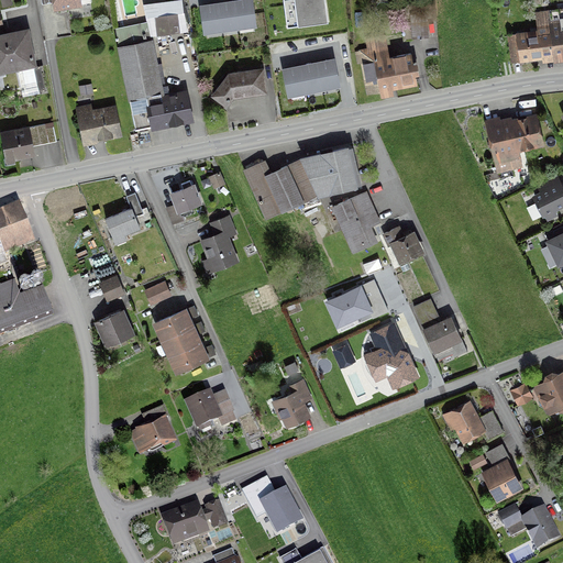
[(53,0),(54,9),(90,3),(89,0),(53,0)]
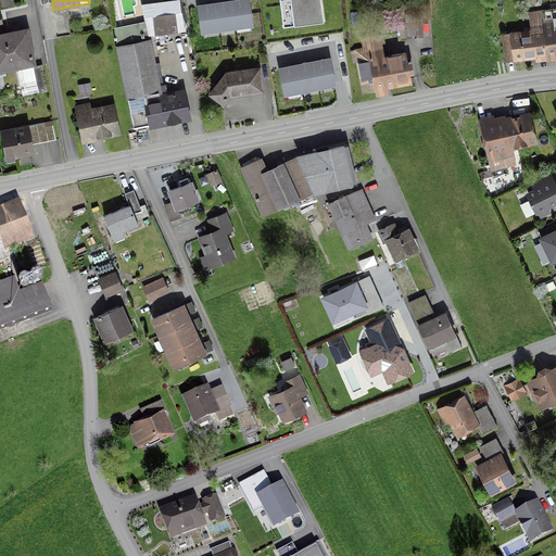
[(201,4),(197,4),(201,30),(250,23),(247,0),(231,0),(218,2),(201,4)]
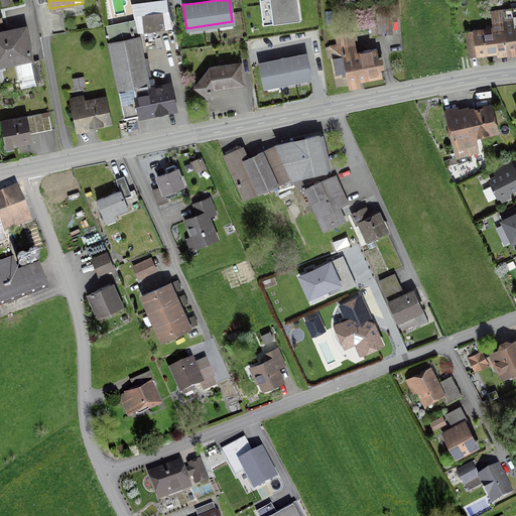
[(294,0),(260,0),(263,20),(297,16),(294,0)]
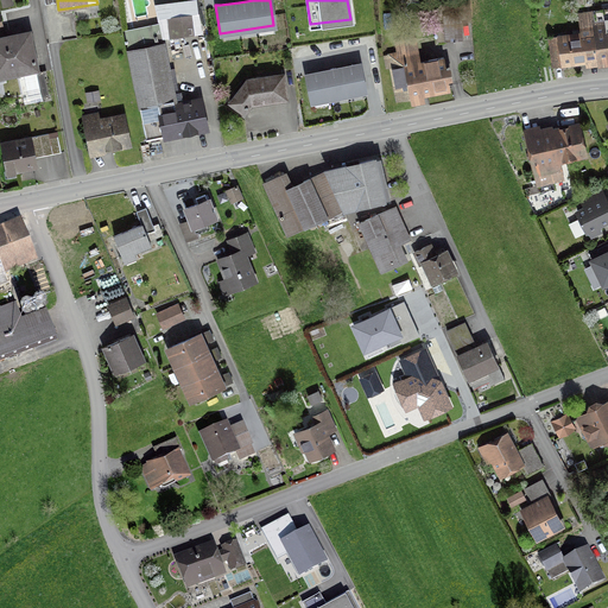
[(607,10),(577,16),(581,38),(558,42),(557,37),(548,38),(552,68),(562,67),(561,63),(589,58),(596,58),(607,56),(607,10)]
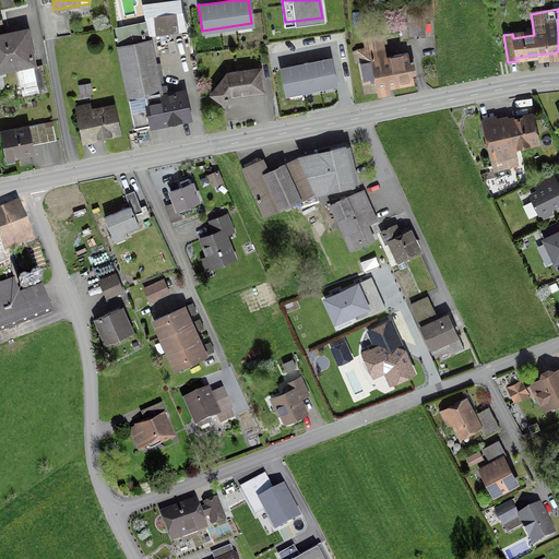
[(163,33),(179,32),(177,14),(161,16),(163,33)]
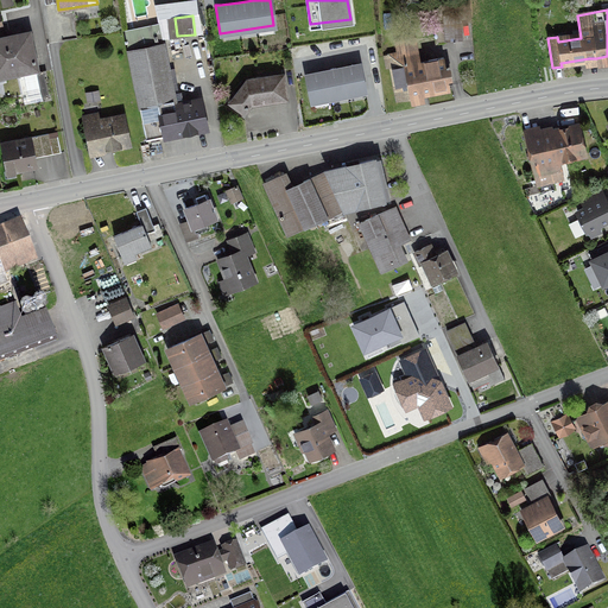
[(444,43),(462,40),(460,17),(442,18),(444,43)]
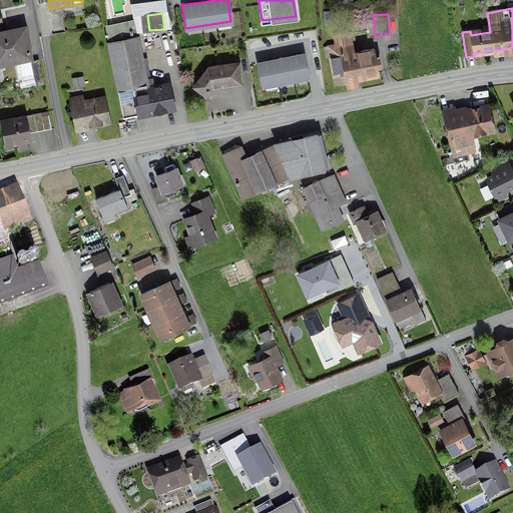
[(146,85),(137,37),(131,38),(131,35),(132,35),(131,31),(130,31),(129,26),(114,29),(113,25),(104,27),(105,35),(104,35),(104,37),(106,37),(123,118),(173,108),(168,85),(160,87),(160,86),(158,86),(159,87),(146,90),(146,86),(146,85)]
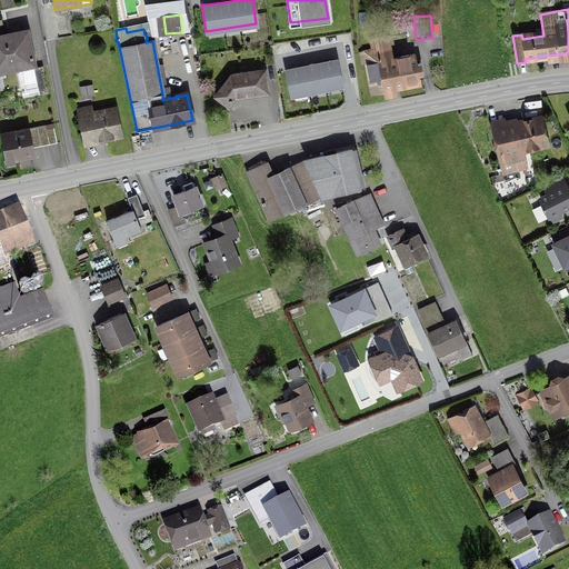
[(0,72),(35,66),(27,30),(0,36),(0,72)]
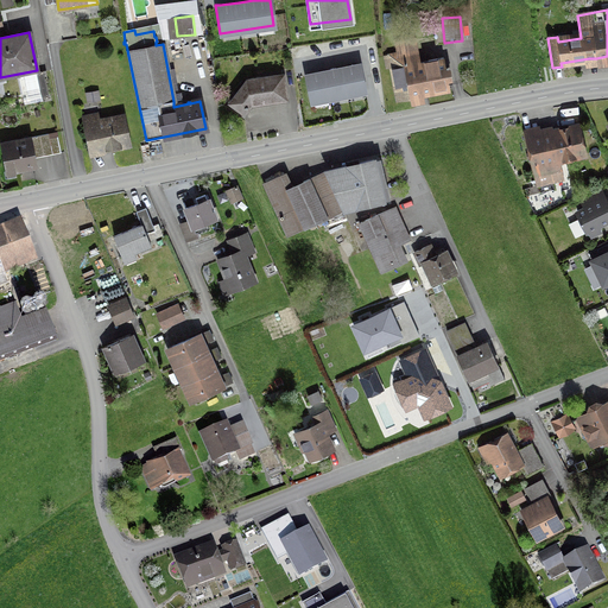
[(391,68),(397,96),(448,87),(442,58),(416,63),(412,40),(394,44),(397,55),(384,57),(386,69),(391,68)]
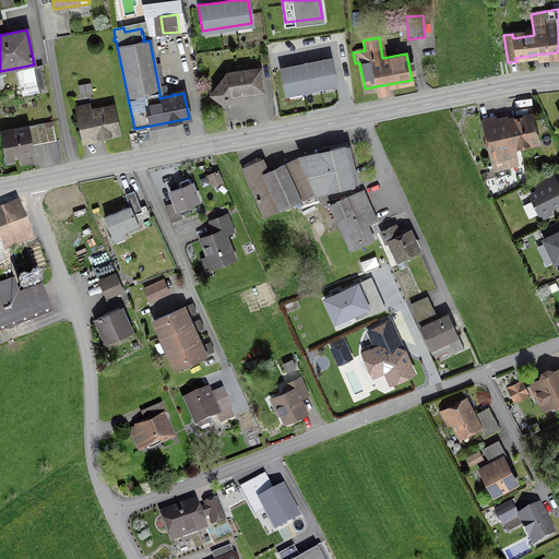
[(334,83),(330,58),(318,60),(301,63),(285,67),(281,68),(286,93),(334,83)]
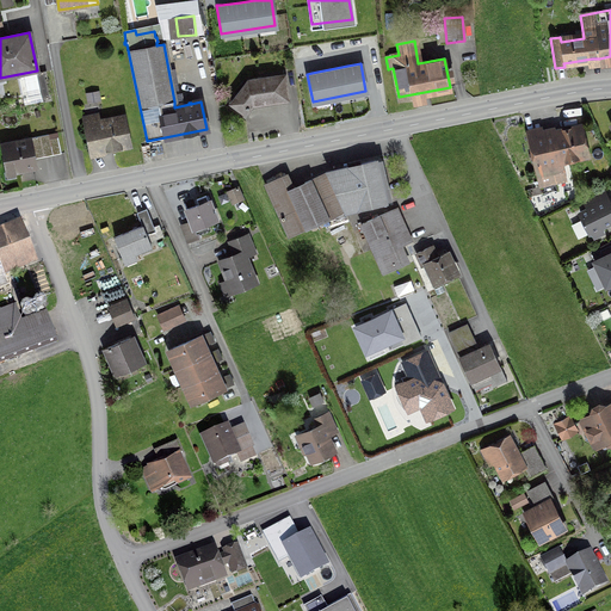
[(41,99),(50,97),(45,73),(36,75),(41,99)]
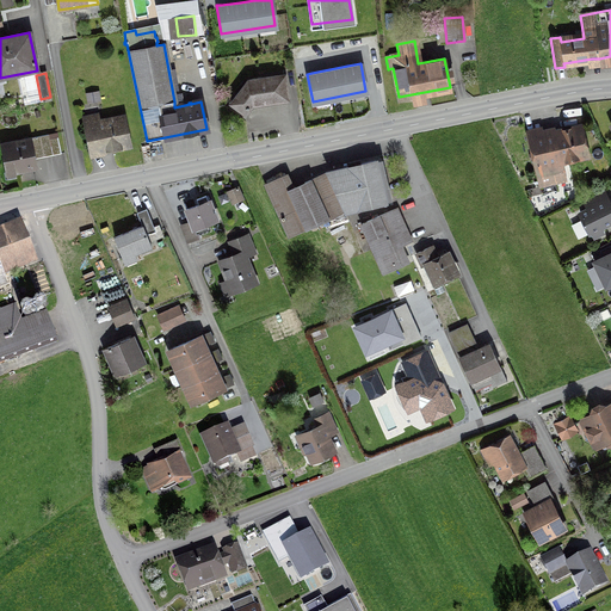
[(287,99),(283,76),(247,81),(230,104),(245,115),(252,105),(287,99)]
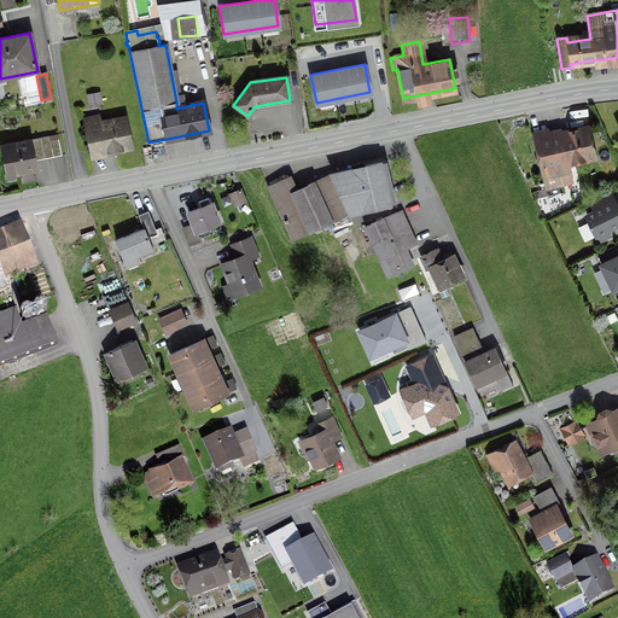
[(83,124),(89,155),(130,146),(124,120),(99,124),(98,121),(83,124)]
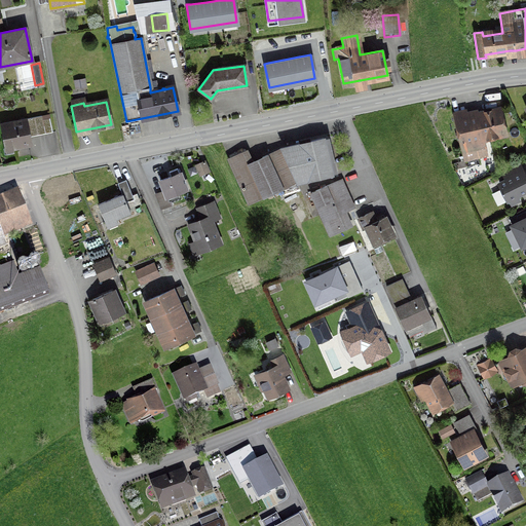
[(504,133),(499,110),(454,121),(461,151),(485,146),(483,139),(504,133)]
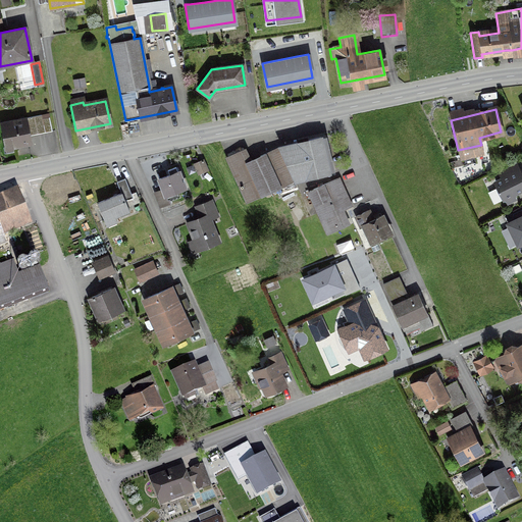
[(11,145),(11,148),(28,144),(27,138),(30,137),(30,136),(51,132),(49,117),(42,119),(41,115),(1,123),(6,146),(11,145)]
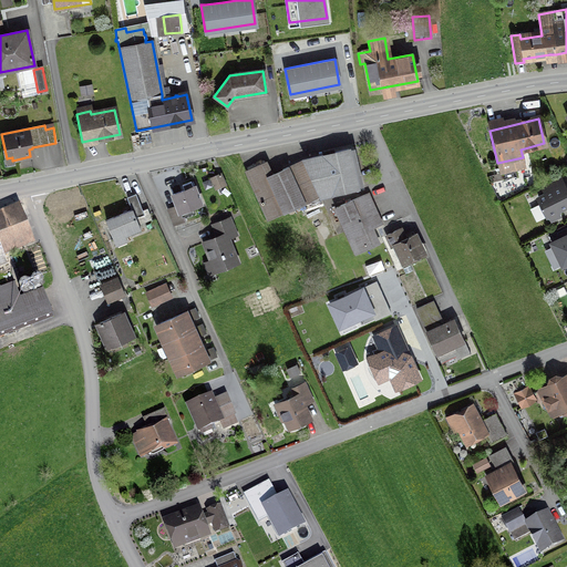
[(265,163),(246,172),(268,220),(319,197),(358,188),(348,150),(303,160),(270,175),(265,163)]
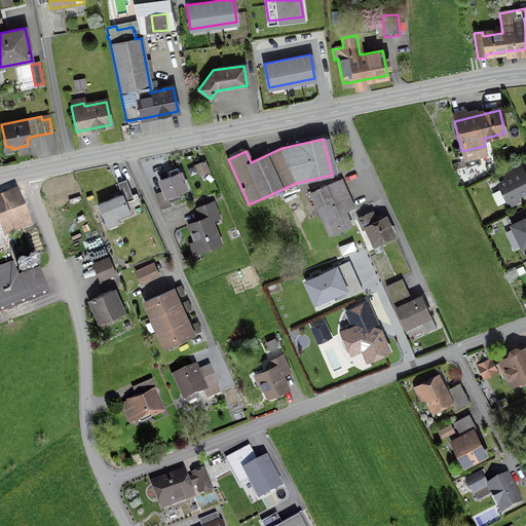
[(198,174),(208,171),(203,161),(195,165),(198,174)]
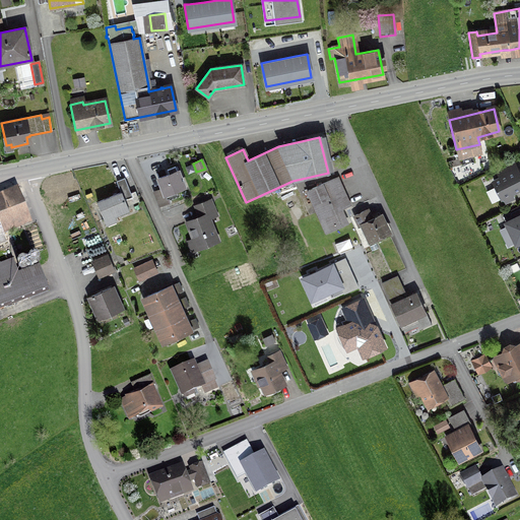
[(175,168),(167,170),(169,175),(158,179),(161,188),(153,192),(159,206),(169,203),(166,194),(184,188),(177,171),(176,172),(175,168)]
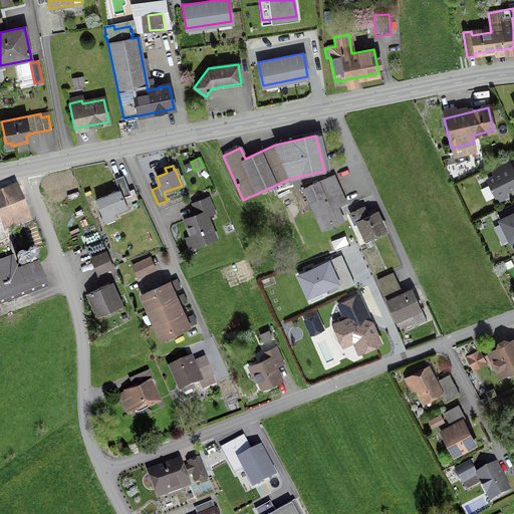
[(513,170),(512,167),(492,179),(503,198),(513,191),(513,170)]
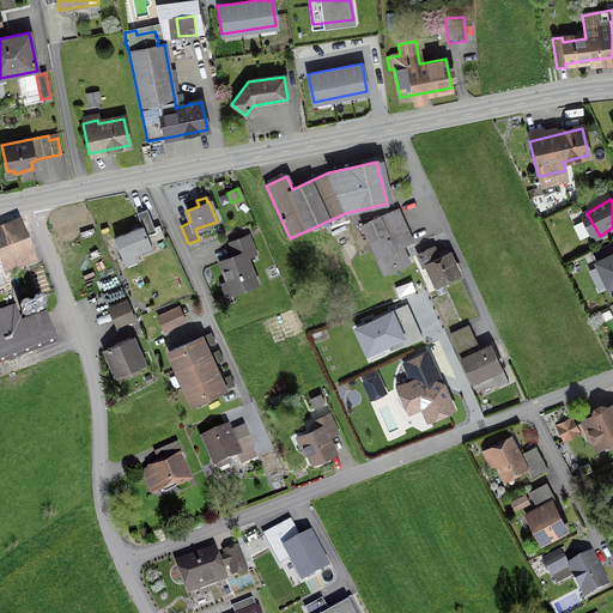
[(153,228),(146,210),(137,214),(141,228),(114,238),(122,260),(151,248),(144,231),(153,228)]
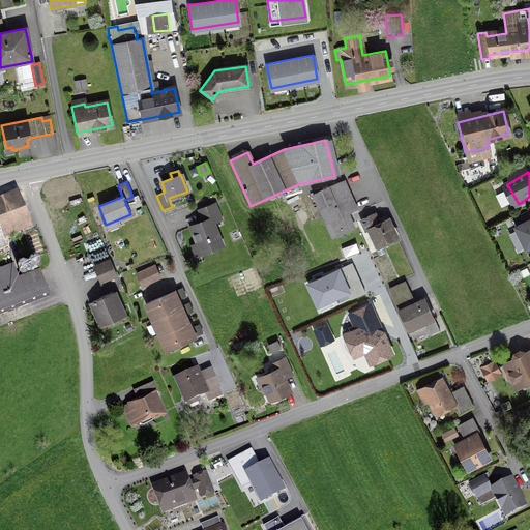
[(346,214),(355,210),(343,181),(314,195),(332,237),(352,228),(346,214)]
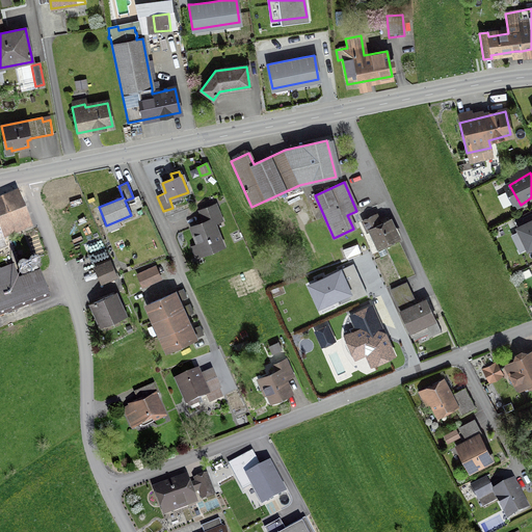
[(0,233),(29,221),(17,192),(7,196),(10,205),(0,209),(0,248),(6,246),(0,233)]
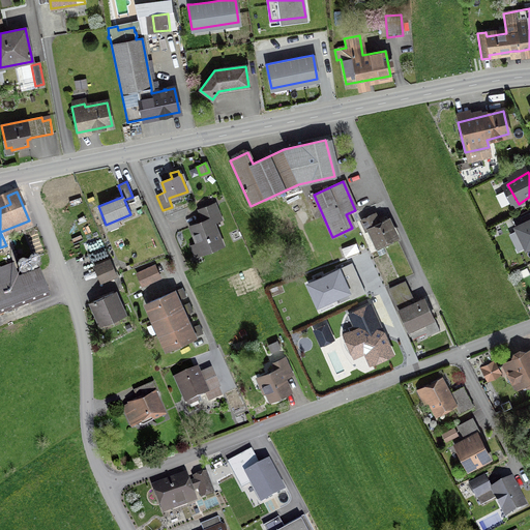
[(214,204),(200,210),(204,223),(190,228),(200,252),(221,243),(212,223),(221,219),(214,204)]
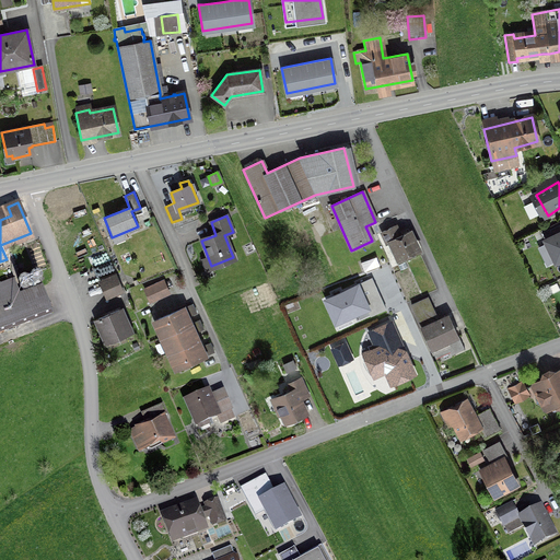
[(398,259),(418,251),(409,233),(395,240),(389,229),(382,232),(387,244),(391,242),(398,259)]
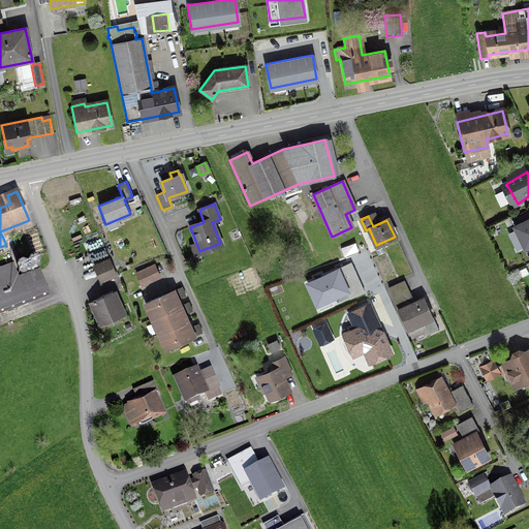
[(528,220),(515,226),(524,247),(528,245),(528,220)]
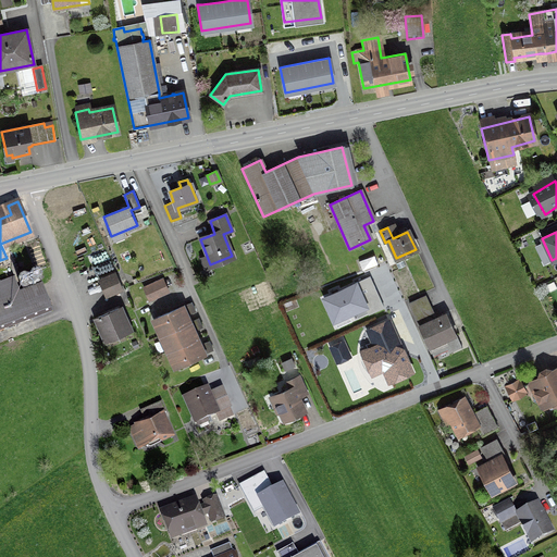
[(107,296),(122,289),(115,274),(100,281),(107,296)]
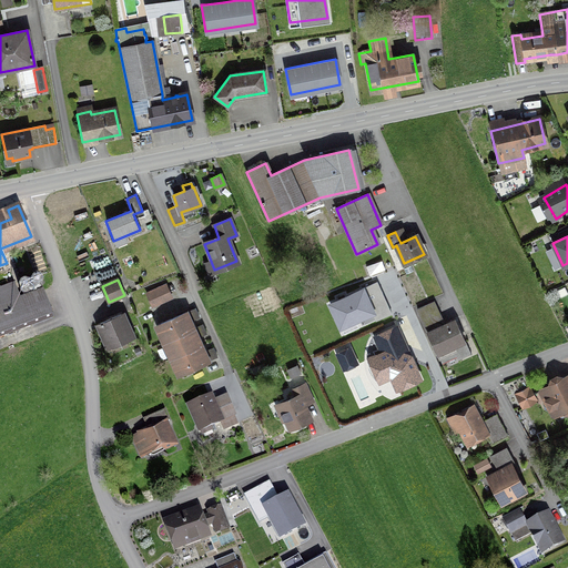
[(47,302),(23,311),(13,283),(0,287),(0,337),(52,317),(47,302)]
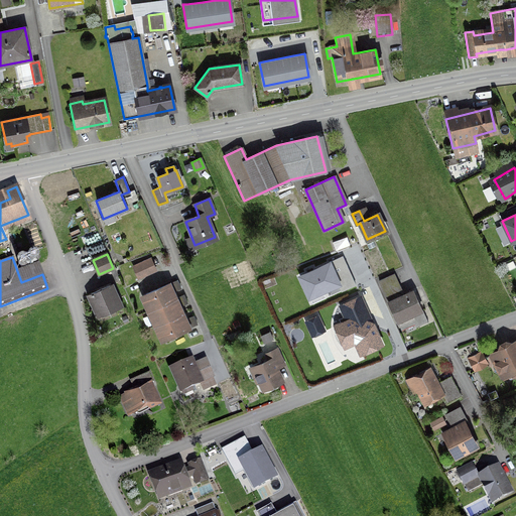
[(344,258),(301,276),(313,303),(355,285),(349,270),(344,258)]
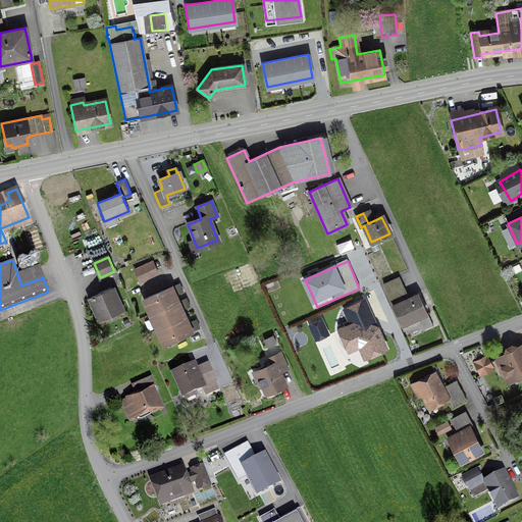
[(157,273),(152,262),(134,270),(139,281),(157,273)]
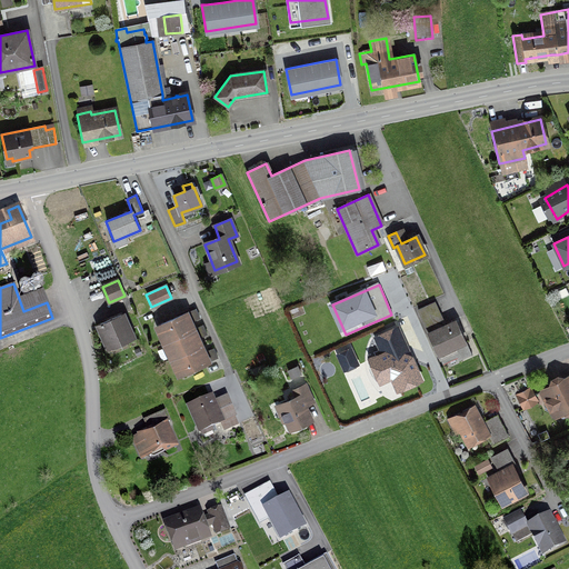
[(470,356),(455,321),(447,325),(442,327),(437,315),(439,313),(437,308),(435,302),(417,310),(422,321),(441,362),(458,355),(460,359),(469,355),(470,356)]
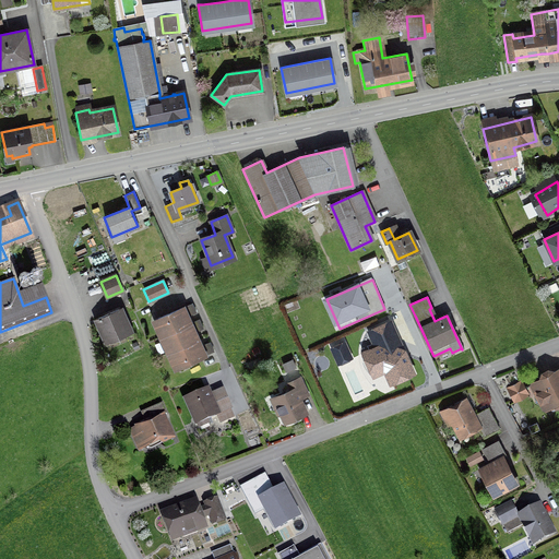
[(190,314),(195,312),(191,304),(186,306),(190,314)]
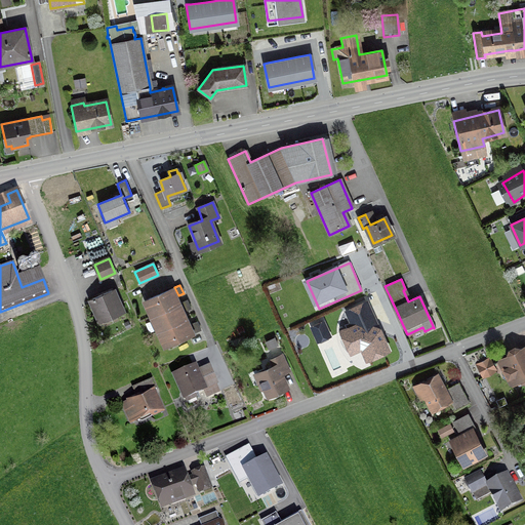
[(188,324),(185,319),(182,312),(178,304),(174,296),(171,289),(148,299),(154,315),(161,329),(168,345),(192,333),(188,324)]
